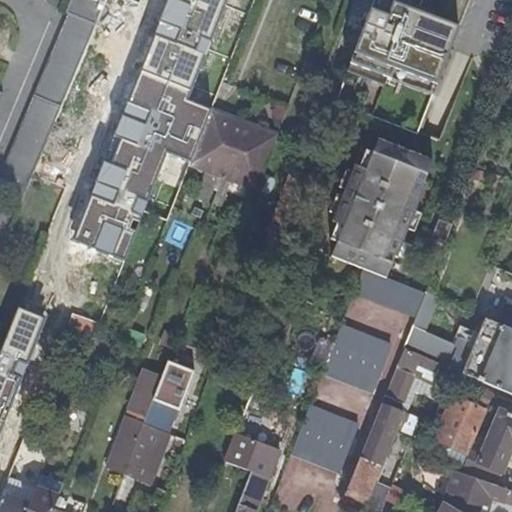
[(68,14),(0,178),(0,190),(22,200),(32,174),(104,0),(69,0),(64,13),(68,14)]
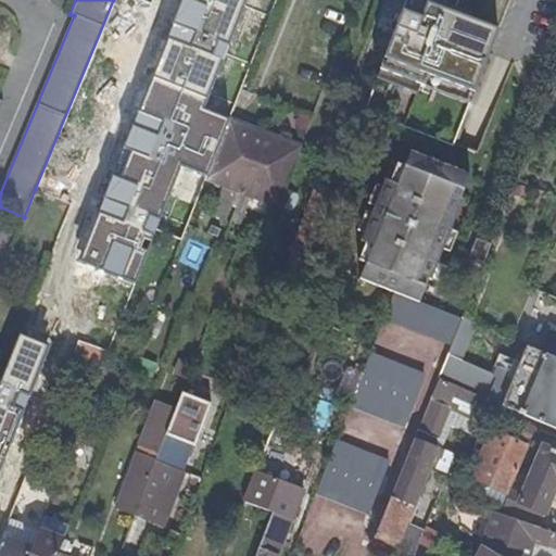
[(386,0),(380,15),(399,22),(406,0),(386,0)]
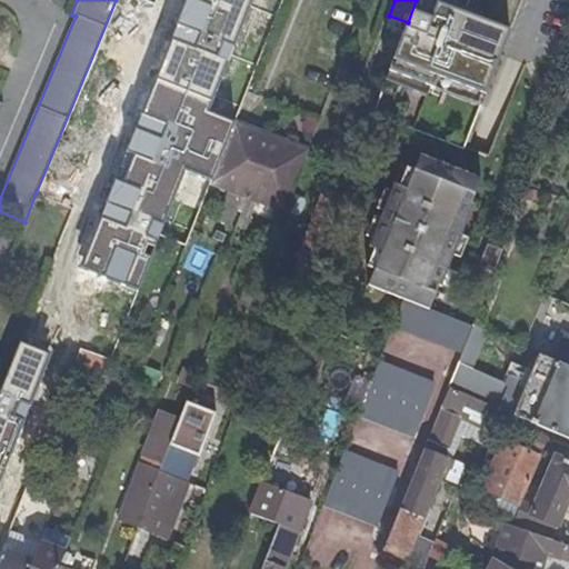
[(448,0),(416,0),(408,22),(389,72),(435,90),(439,80),(483,98),(509,32),(480,21),(481,16),(447,5),(448,0)]
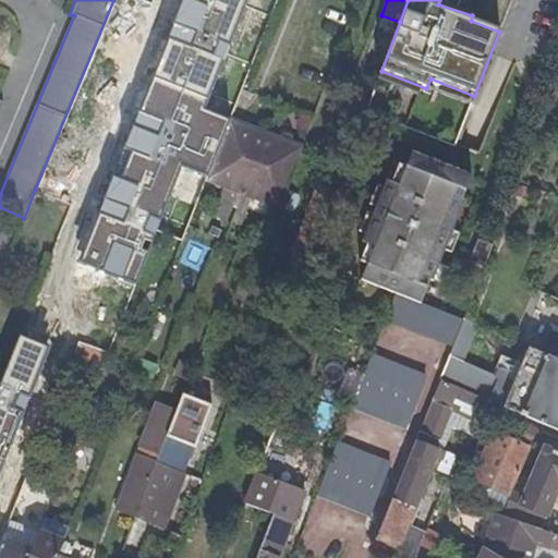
[(208,179),(235,189),(258,130),(231,120),(208,179)]
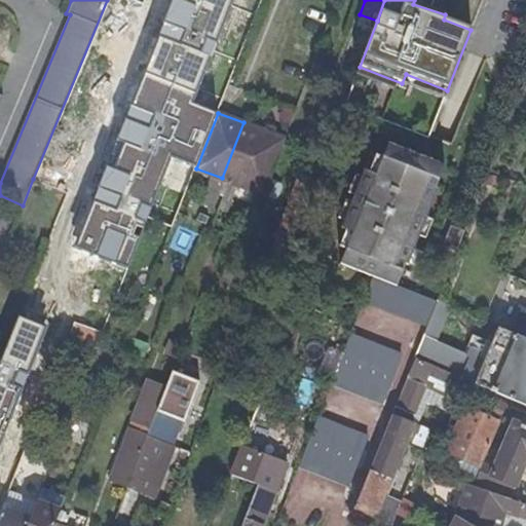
[(222,178),(243,186),(265,130),(243,122),(222,178)]
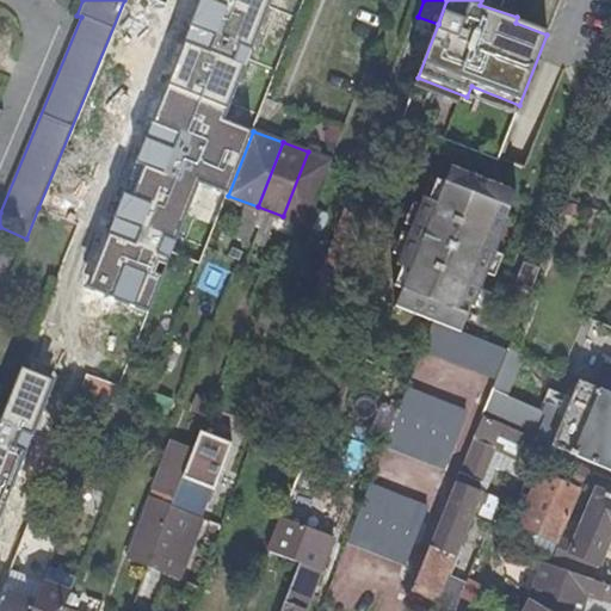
[(283,216),(307,224),(332,161),(308,152),(283,216)]
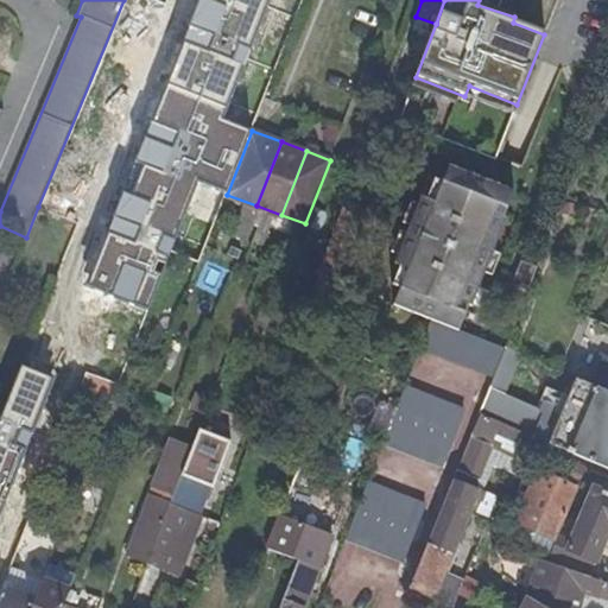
[(487,179),(449,165),(447,172),(483,188),(487,179)]
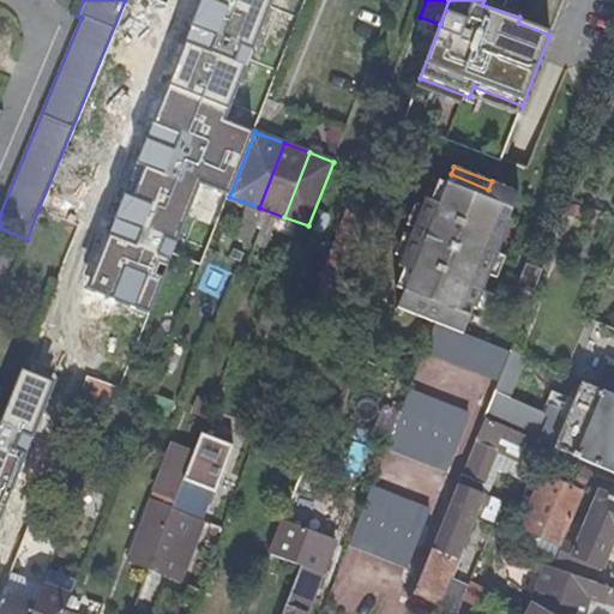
[(488,190),(451,174),(447,185),(439,204),(413,271),(405,290),(399,307),(437,321),(488,190)]
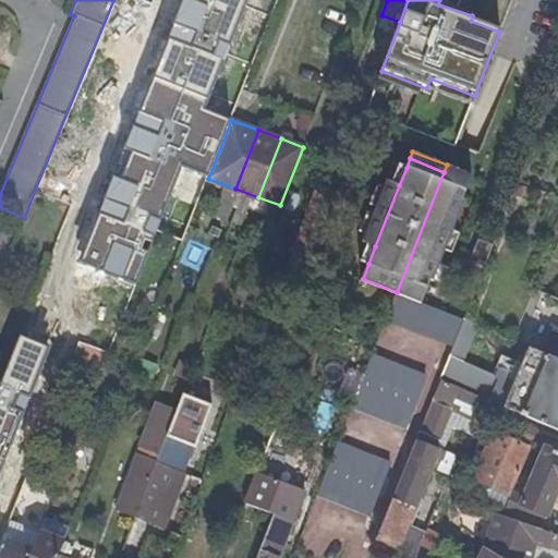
[(399,165),(392,183),(399,185),(407,168),(399,165)]
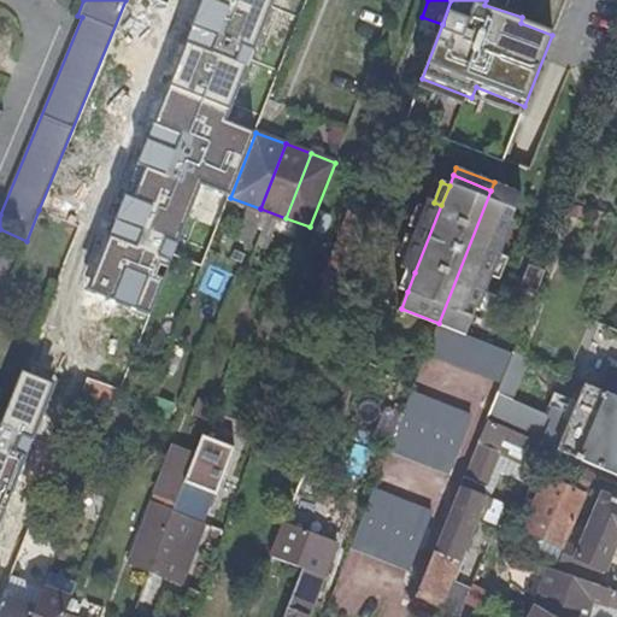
[(504,236),(511,218),(521,193),(494,182),(491,191),(439,323),(465,334),(475,307),(482,291),(485,292),(507,238),(504,236)]
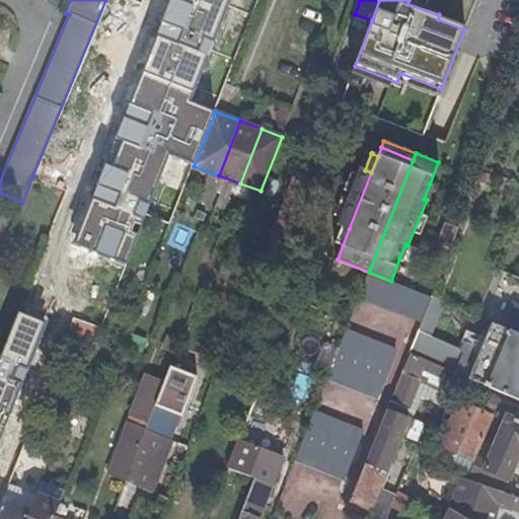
[(342,227),(349,229),(371,172),(365,170),(360,168),(337,225),(342,227)]
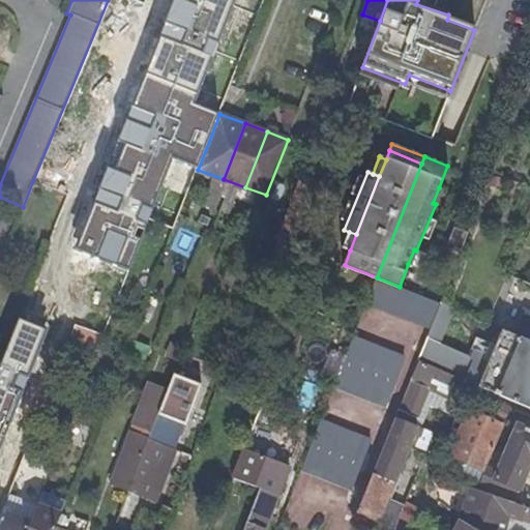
[(277,201),(283,185),(273,182),(265,203),(271,205),(273,199),(277,201)]
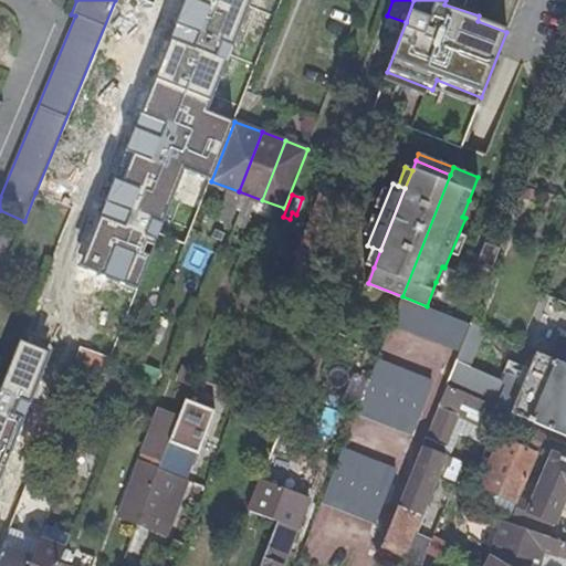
[(462,217),(465,218),(472,201),(469,200),(462,217)]
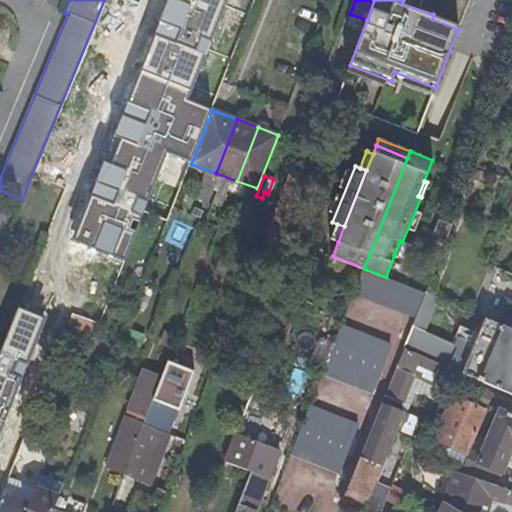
[(432,239),(445,245),(453,224),(440,219),(432,239)]
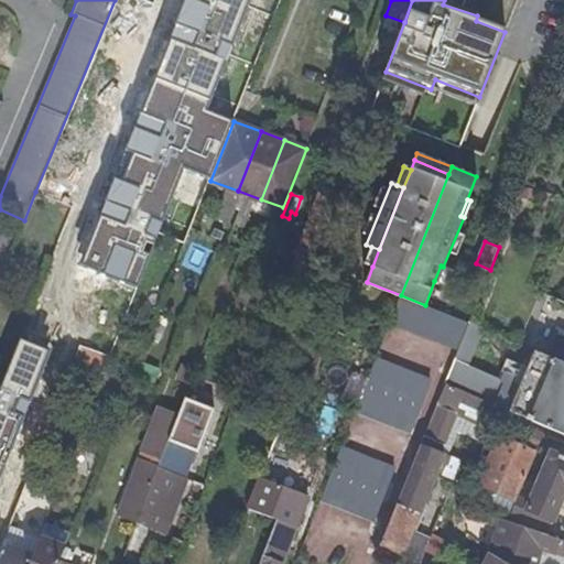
[(365,264),(372,267),(379,249),(371,247),(365,264)]
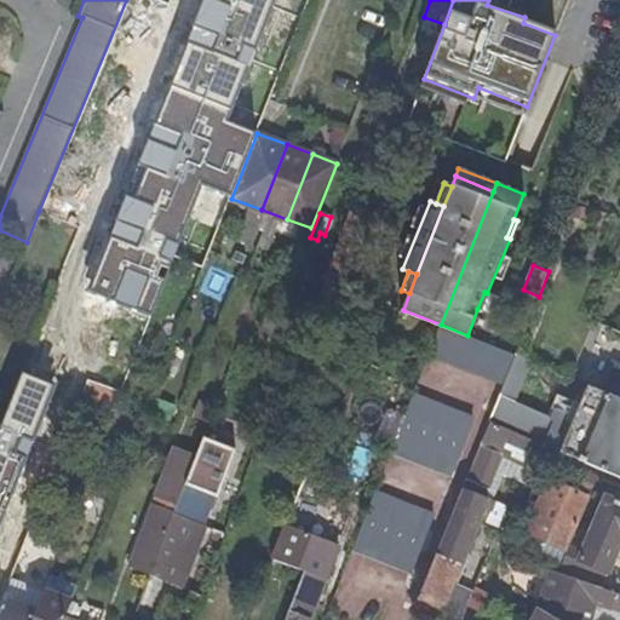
[(428,357),(503,386),(516,354),(468,336),(441,325),(428,357)]
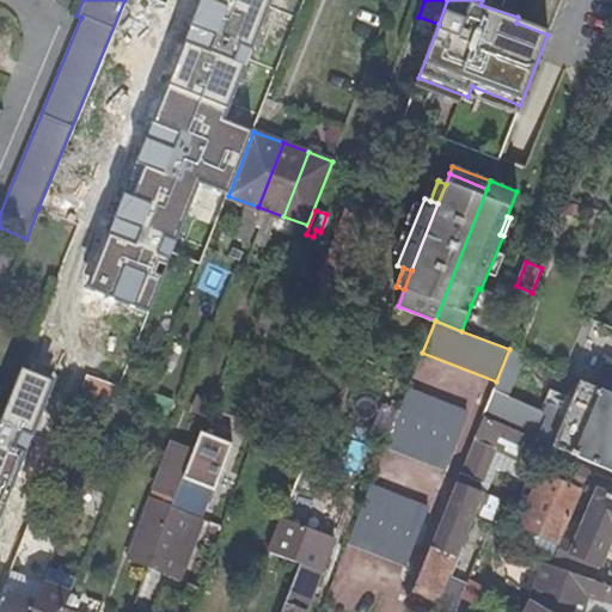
[(611,325),(604,323),(598,337),(611,342),(611,325)]
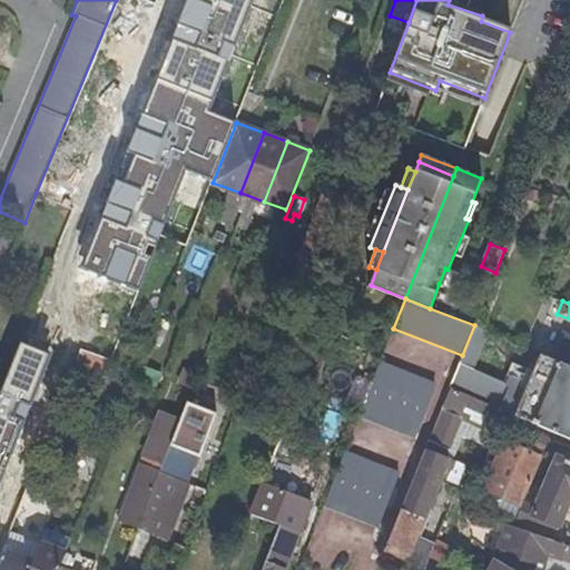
[(473,369),(488,332),(474,325),(462,355),(449,386),(494,406),(569,439),(569,367),(541,354),(530,383),(509,374),(505,382),(473,369)]
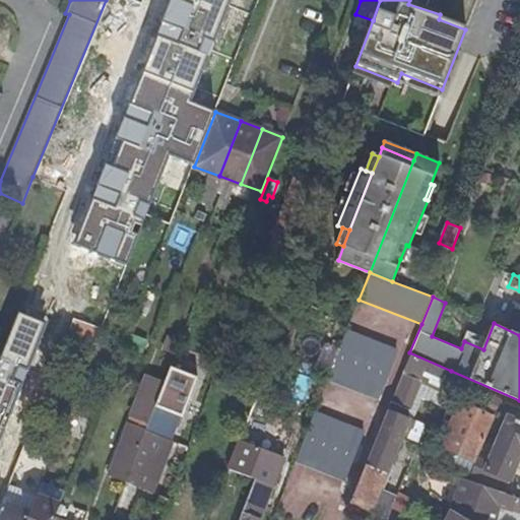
[(80,341),(87,324),(74,319),(67,336),(80,341)]
